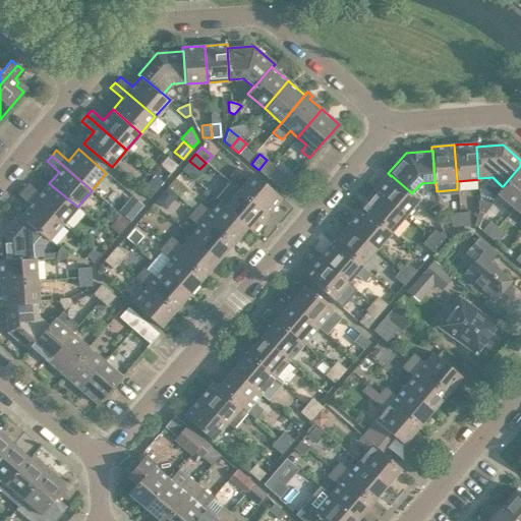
[(170,174),(178,165),(167,156),(159,165),(170,174)]
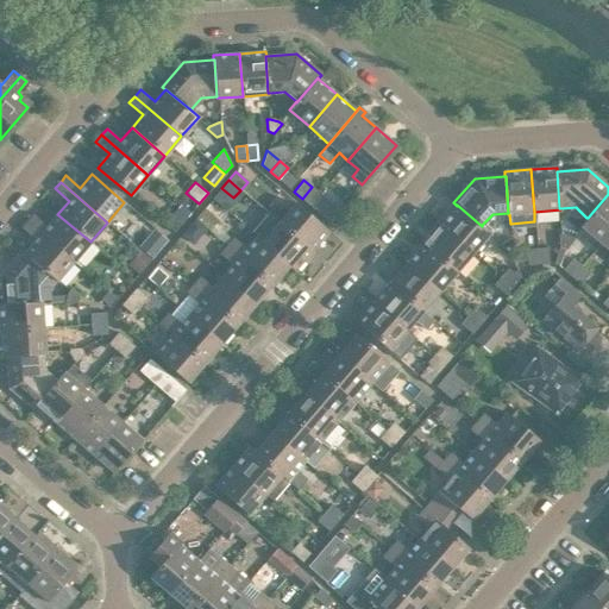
[(330,223),(339,211),(312,187),(302,199),(330,223)]
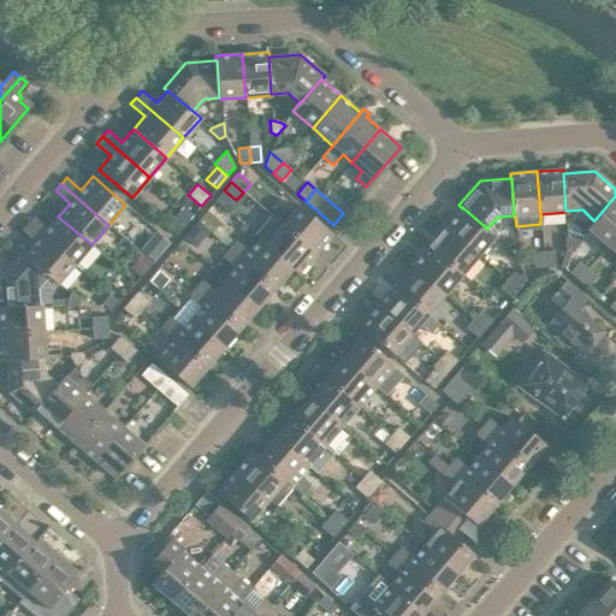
[(615,235),(615,195),(615,196),(594,220),(593,220),(587,227),(608,246),(615,235)]
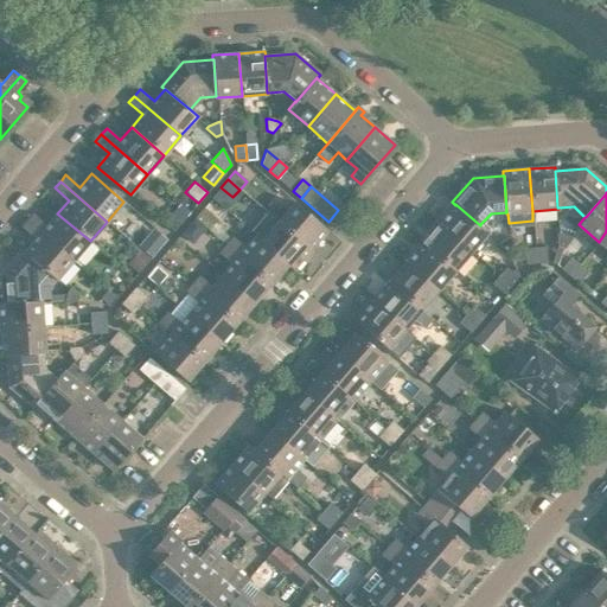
[(267,212),(310,250),(327,230),(294,202),(286,213),(274,204),(267,212)]
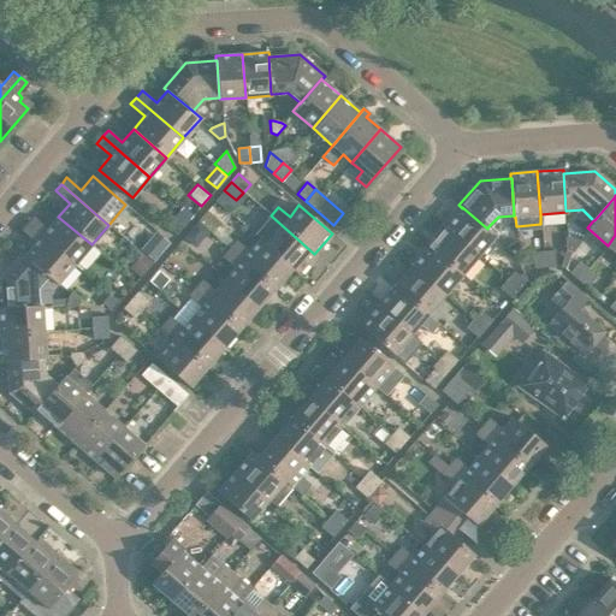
[(462,207),(462,208),(445,226),(478,255),(496,235),(487,227),(487,229),(462,207)]
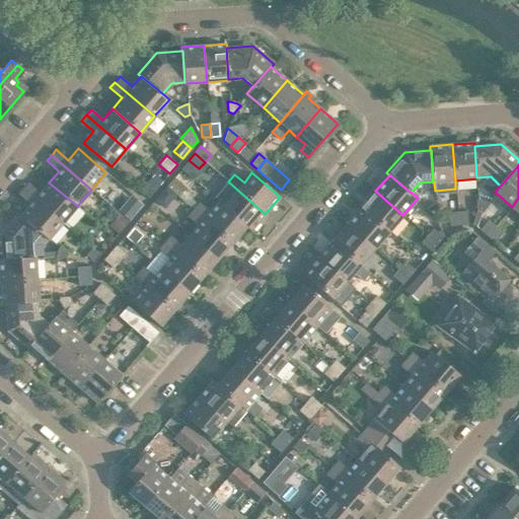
[(178,196),(187,188),(174,177),(166,186),(178,196)]
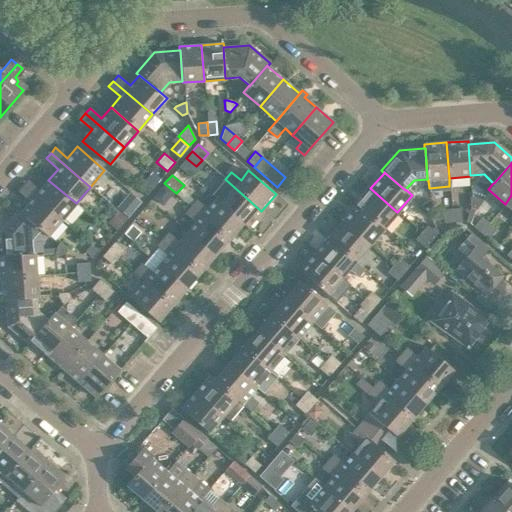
[(146,195),(156,184),(147,176),(137,187),(146,195)]
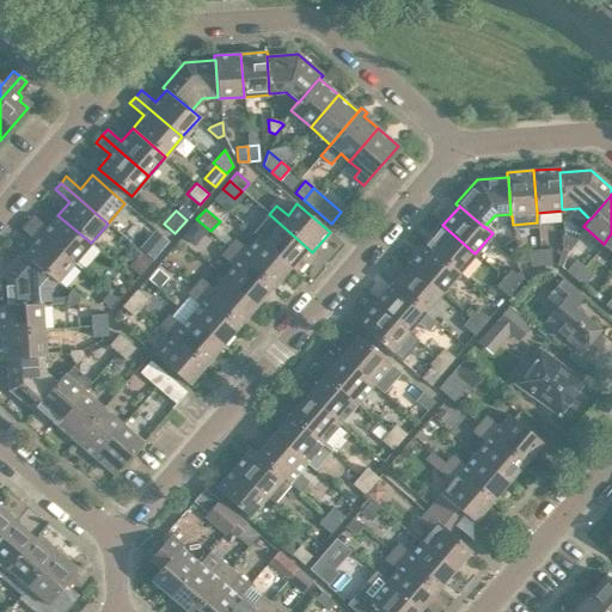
[(316,255),(312,252),(269,214),(252,234),(257,238),(263,243),(263,244),(289,267),(295,271),(305,262),(308,264),(316,255)]
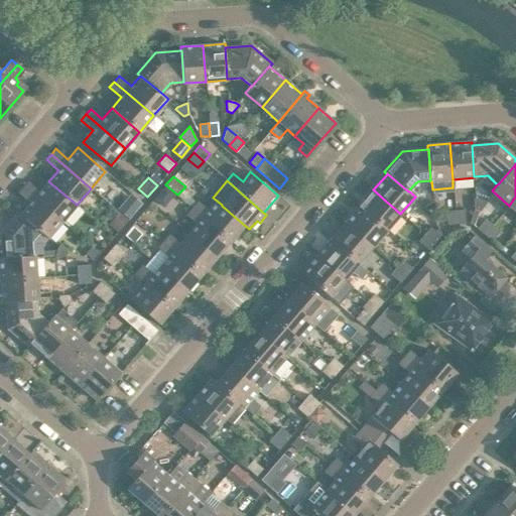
[(27,181),(23,187),(62,221),(77,205),(48,181),(39,191),(27,181)]
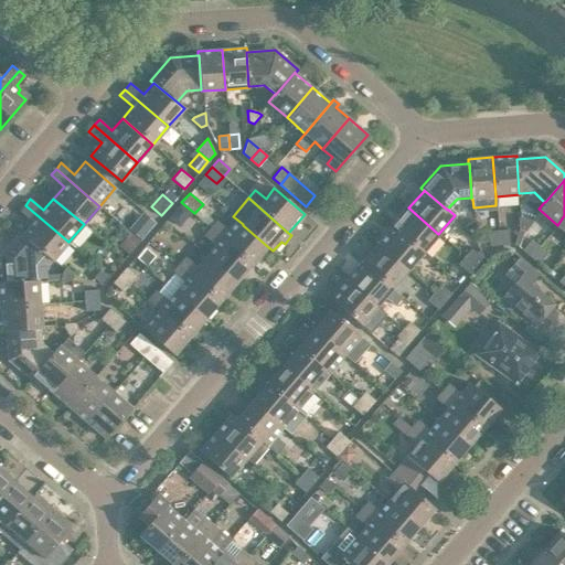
[(33,222),(23,234),(22,234),(45,254),(45,255),(52,260),(68,242),(25,205),(20,211),(33,222)]
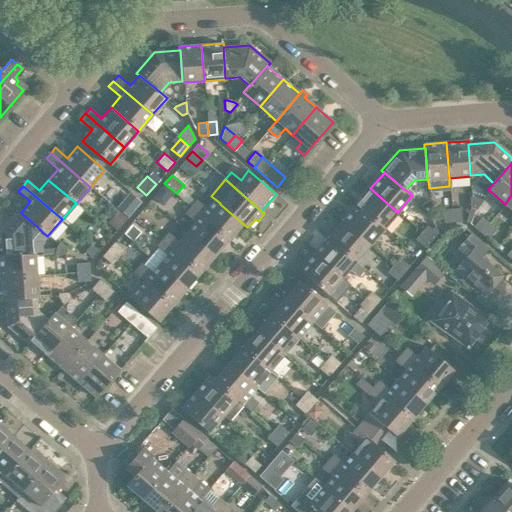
[(383,228),(397,212),(370,188),(356,205),(383,228)]
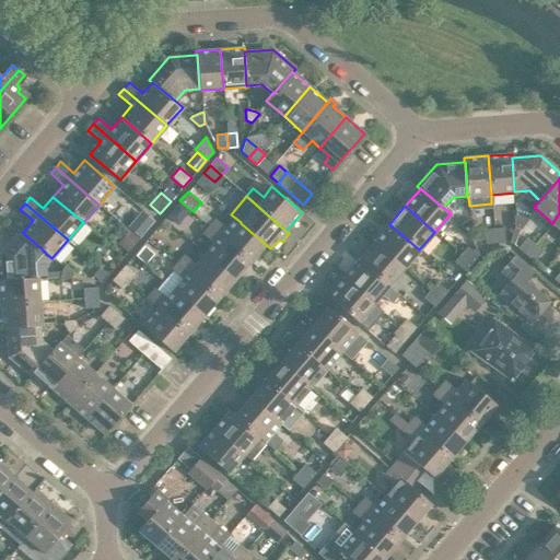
[(143,233),(154,221),(144,212),(133,224),(143,233)]
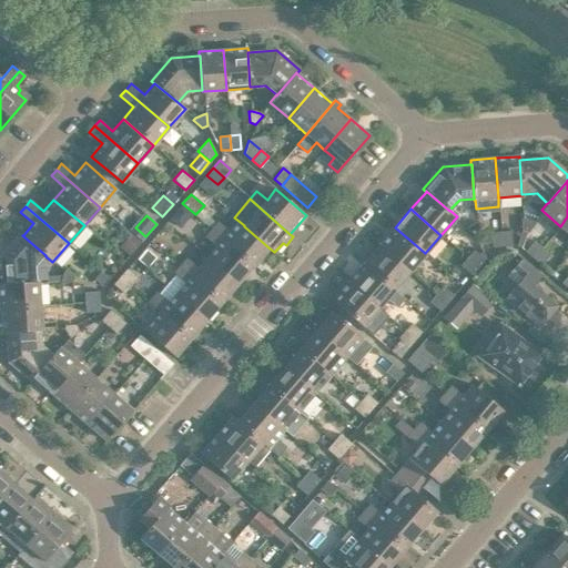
[(527,232),(535,223),(531,221),(524,219),(521,219),(521,230),(527,232)]
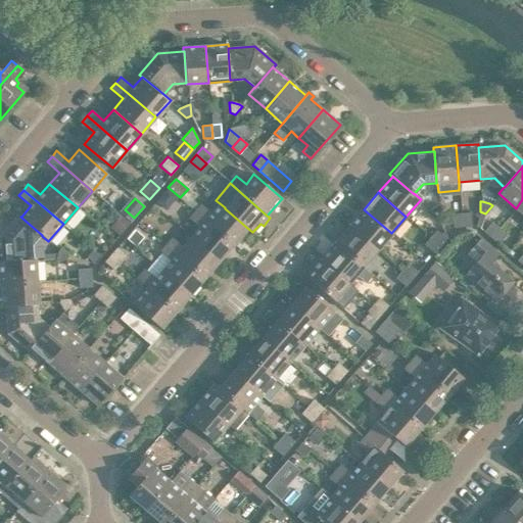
[(225,208),(225,207),(220,203),(211,214),(200,204),(194,211),(233,244),(247,228),(225,208)]
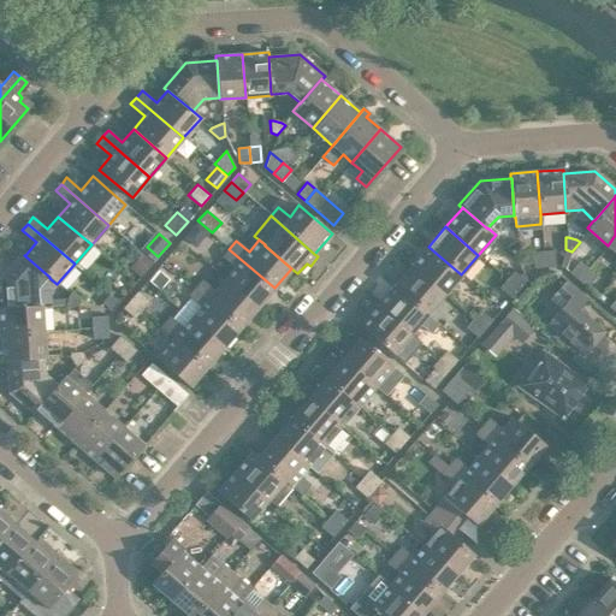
[(514,256),(520,253),(519,241),(515,241),(508,246),(504,248),(514,256)]
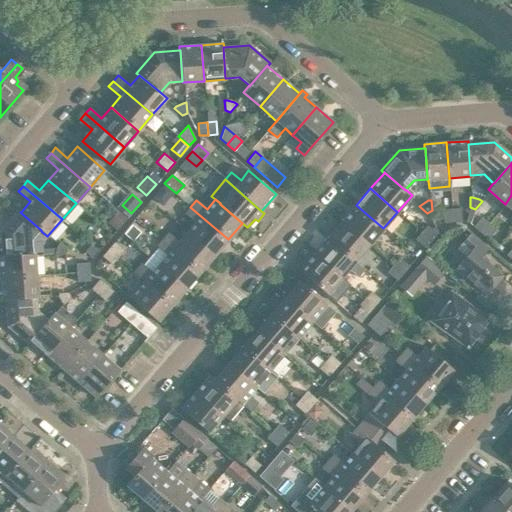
[(356,205),(342,221),(369,245),(383,228),(356,205)]
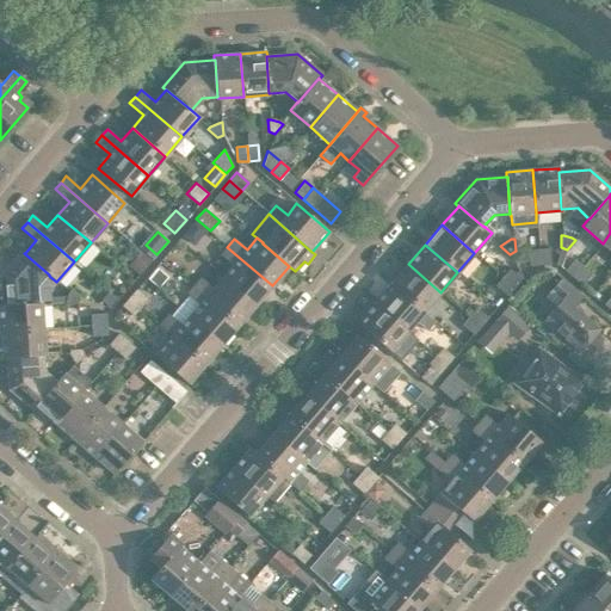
[(223,277),(255,304),(272,285),(227,247),(221,254),(233,265),(223,277)]
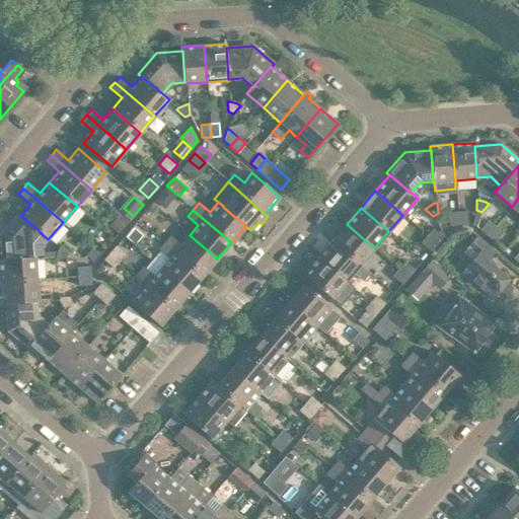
[(458,225),(467,224),(466,211),(457,212),(458,225)]
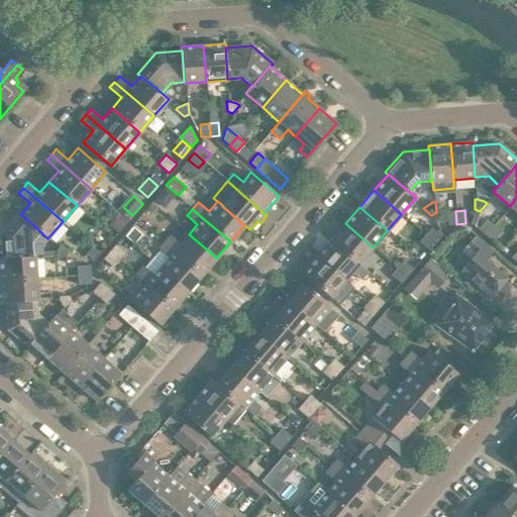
[(41,232),(20,214),(21,214),(18,211),(0,232),(2,259),(33,256),(33,255),(32,242),(41,233),(41,232)]
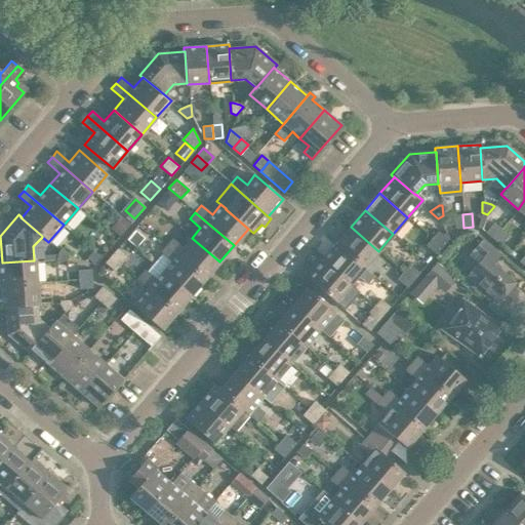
[(454,229),(463,228),(462,214),(453,215),(454,229)]
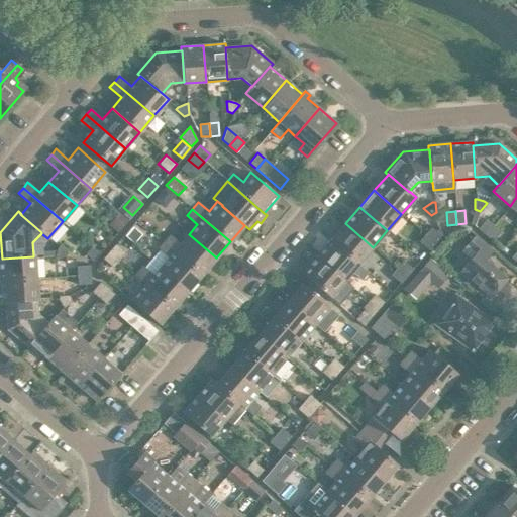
[(485,235),(493,225),(486,219),(478,229),(485,235)]
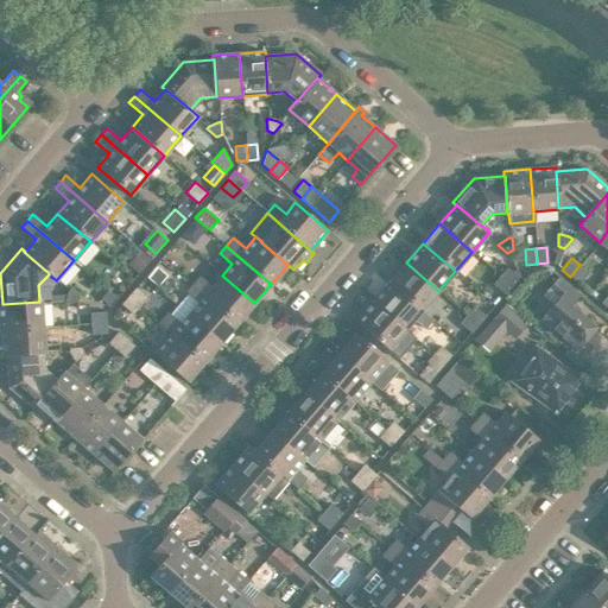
[(390,283),(422,310),(438,291),(406,263),(390,283)]
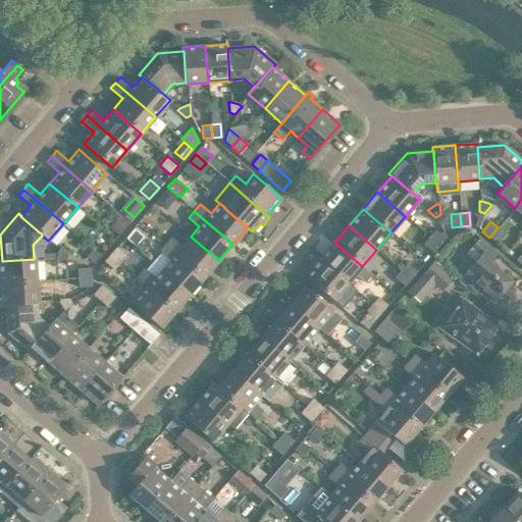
[(497,243),(505,233),(498,227),(489,238),(497,243)]
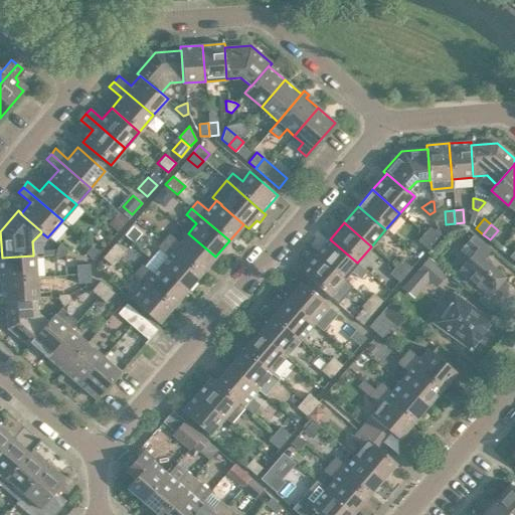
[(428,226),(423,233),(433,241),(440,233),(437,227),(434,230),(428,226)]
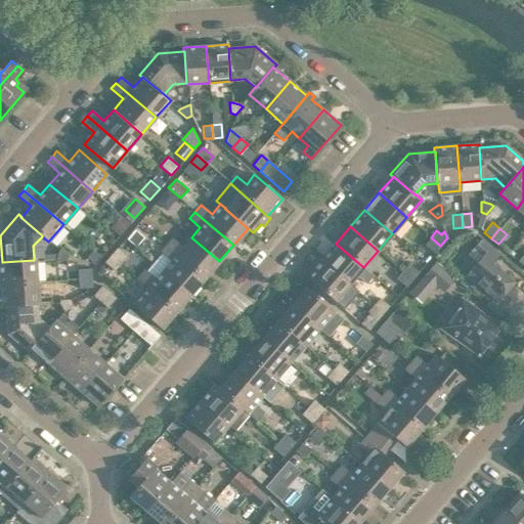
[(166,245),(205,278),(219,261),(191,237),(182,248),(172,238),(166,245)]
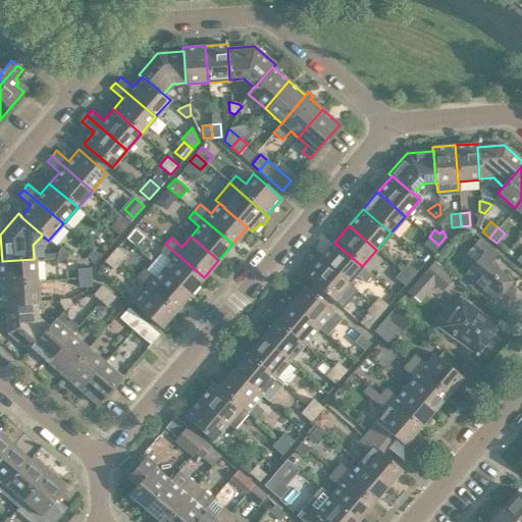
[(433,252),(438,245),(429,237),(423,244),(433,252)]
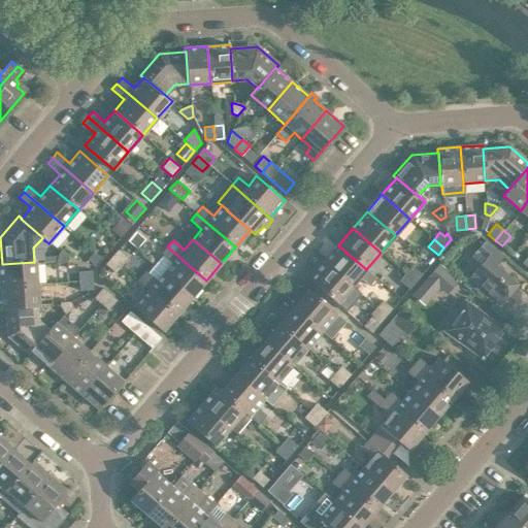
[(517,285),(495,265),(503,256),(485,240),(475,250),(485,258),(469,276),(501,303),(504,298),(507,301),(513,302),(517,300),(519,297),(520,293),(519,289),(516,286),(517,285)]
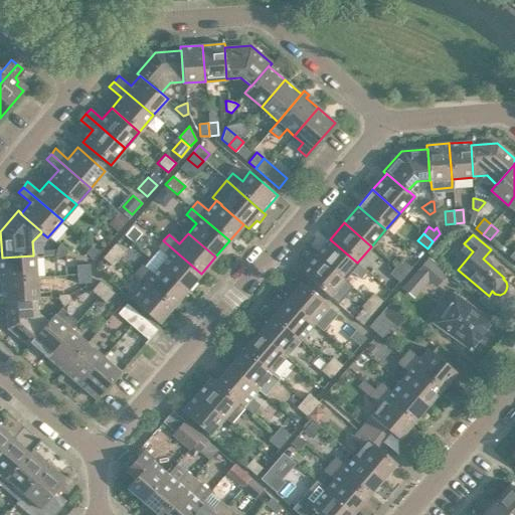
[(330,239),(316,255),(343,279),(349,272),(359,280),(366,271),(357,263),(330,239)]
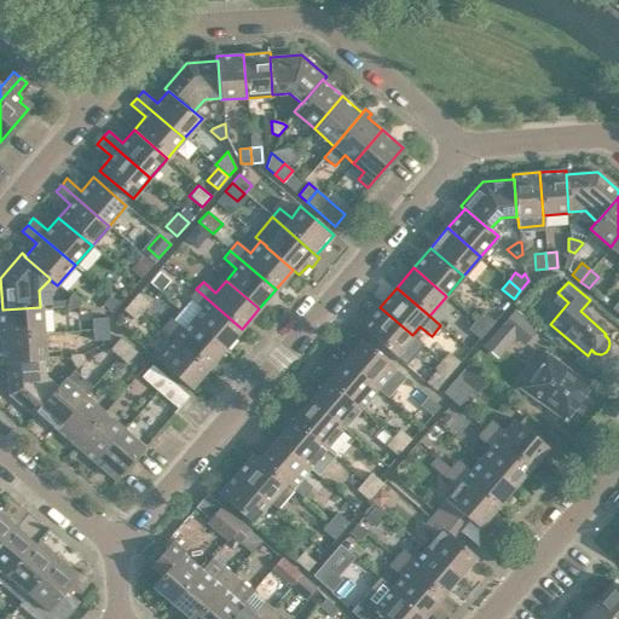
[(192,320),(225,348),(242,329),(196,289),(189,298),(202,308),(192,320)]
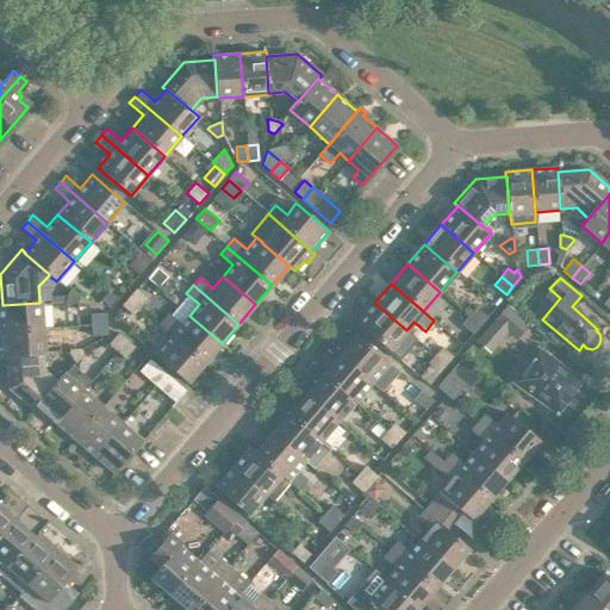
[(66,304),(78,303),(80,297),(70,288),(68,291),(66,300),(66,304)]
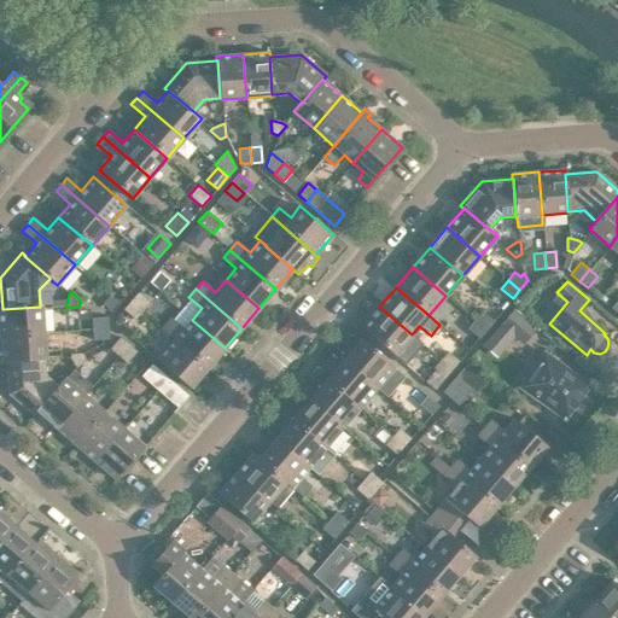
[(143,312),(150,303),(138,292),(130,301),(143,312)]
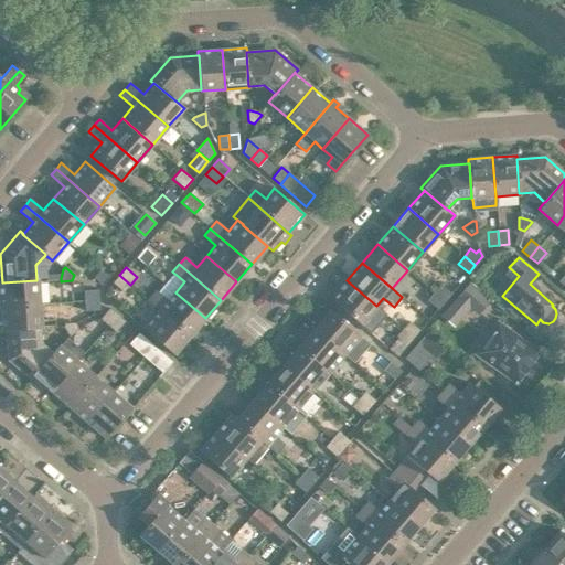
[(124,291),(130,285),(119,275),(113,283),(124,291)]
